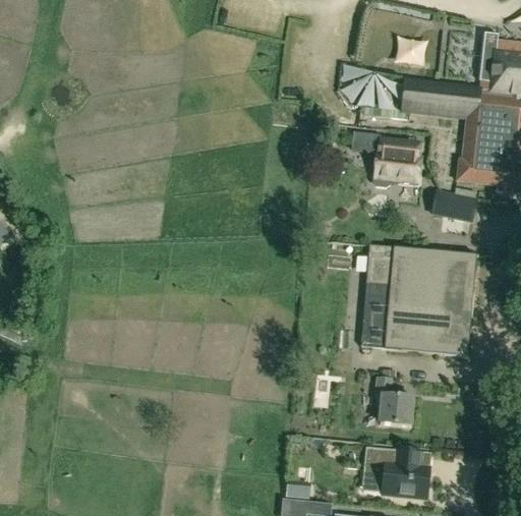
[(520,36),(498,35),(499,32),(484,31),(478,79),(480,79),(493,80),(493,87),(481,87),(482,84),(478,84),(437,81),(404,78),(404,84),(401,83),(400,90),(403,90),(402,110),(470,115),(470,117),(471,117),(469,121),(470,125),(469,127),(470,127),(468,132),(469,136),(468,136),(467,148),(468,148),(466,153),(468,157),(463,157),(462,179),(520,182),(520,36)]
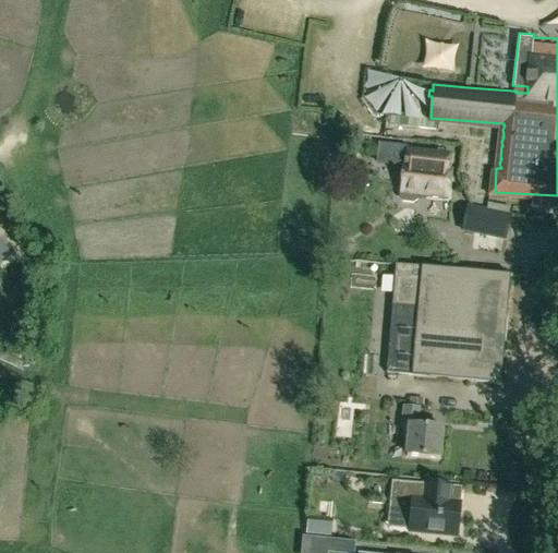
[(401,189),(448,193),(451,164),(449,164),(450,149),(404,145),(402,171),(400,171),(400,176),(402,176),(401,189)]
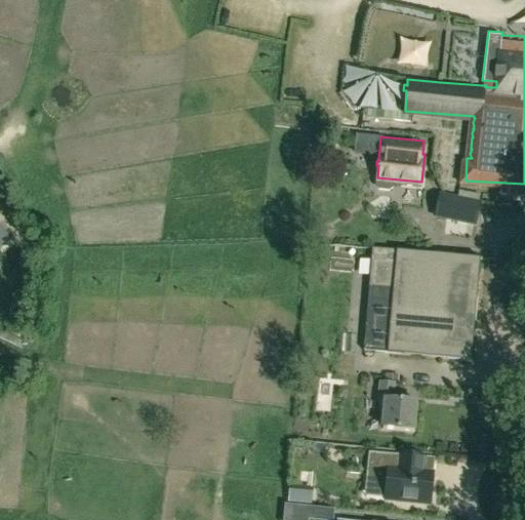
[(477,217),(480,197),(440,190),(437,211),(477,217)]
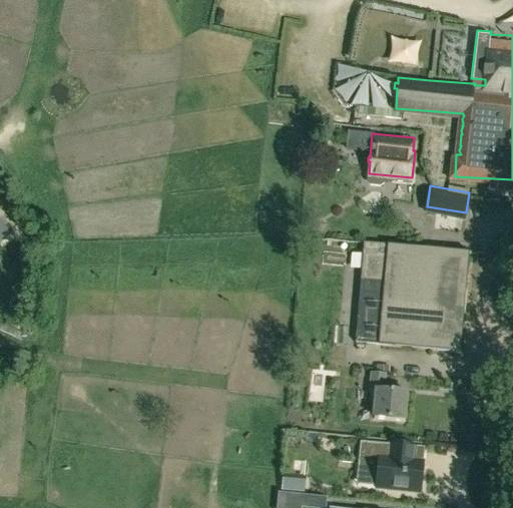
[(0,238),(10,231),(0,218),(0,238)]
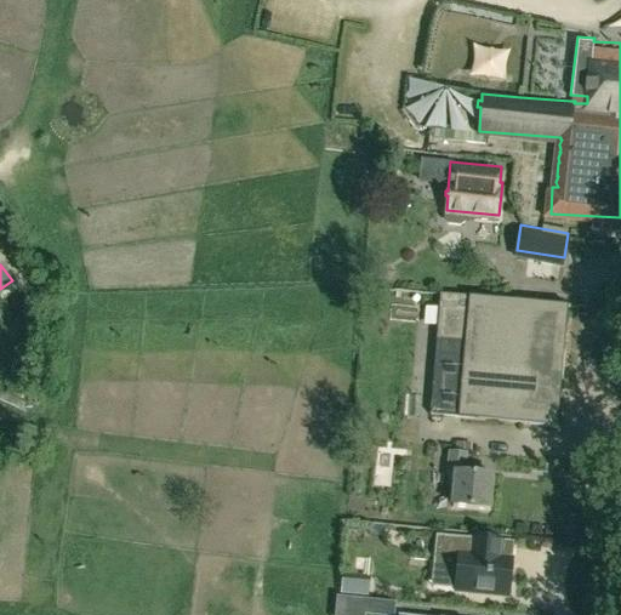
[(543,269),(543,284),(570,285),(570,271),(543,269)]
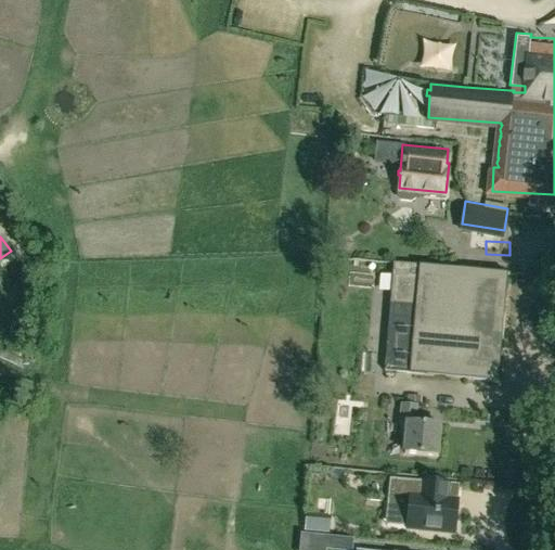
[(384,368),(499,378),(507,269),(394,260),(384,368)]
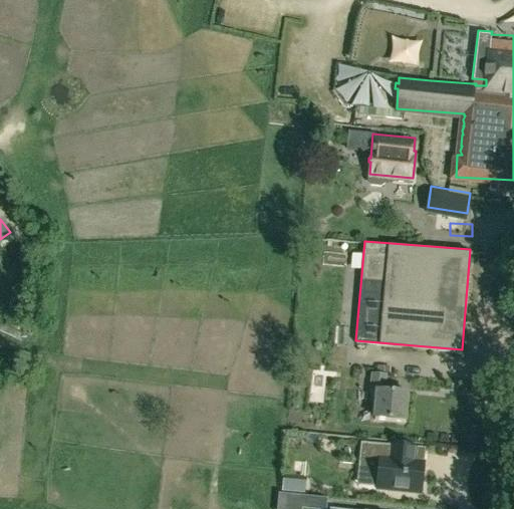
[(375,387),(374,403),(378,403),(377,419),(407,421),(410,390),(384,388),(387,370),(373,369),(372,387),(375,387)]
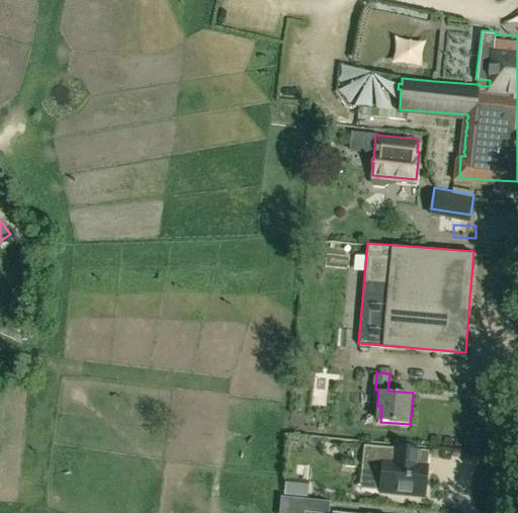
[(369,443),(367,464),(381,465),(379,489),(423,494),(427,463),(417,462),(419,448),(369,443)]
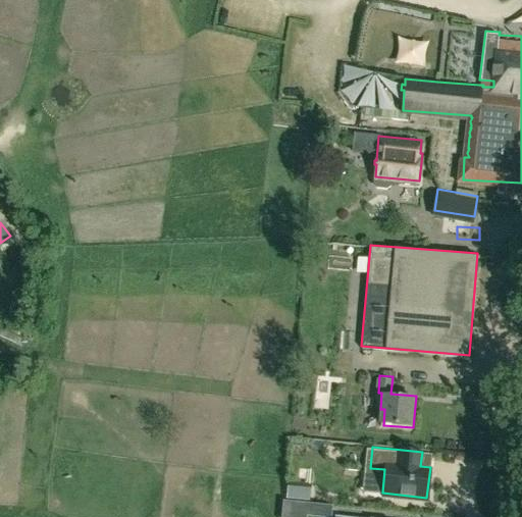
[(282,498),(280,516),(305,516),(306,513),(330,515),(331,503),(282,498)]
